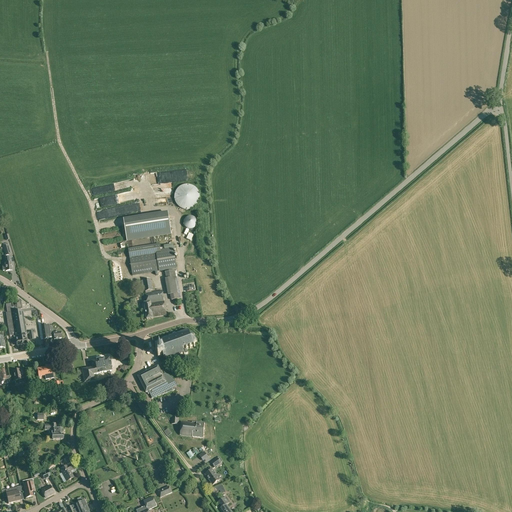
[(199,200),(200,199),(200,197),(200,196),(199,195),(199,193),(199,192),(198,191),(197,190),(196,189),(196,188),(194,187),(193,186),(192,186),(191,185),(190,185),(188,185),(187,185),(186,185),(184,185),(183,185),(182,186),(181,186),(180,187),(179,188),(178,189),(177,190),(176,191),(176,192),(175,193),(175,195),(174,196),(174,197),(174,199),(175,200),(175,201),(175,202),(176,204),(177,205),(178,206),(179,207),(180,207),(181,208),(182,209),(183,209),(184,210),(186,210),(187,210),(188,210),(190,210),(191,209),(192,209),(193,208),(194,208),(196,207),(196,206),(197,205),(198,204),(199,202),(199,201),(199,200)]
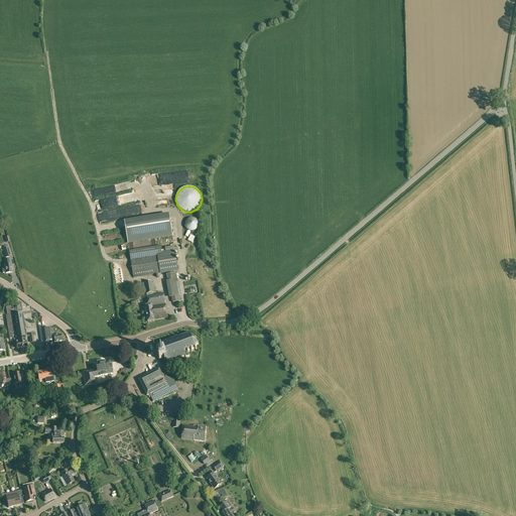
[(172,235),(169,216),(125,223),(128,242),(172,235)]
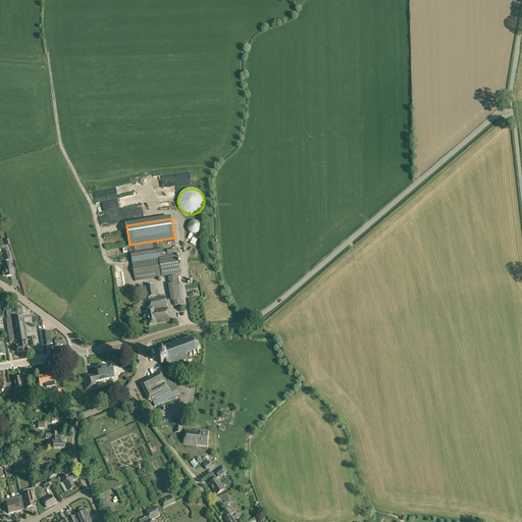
[(189,223),(189,224),(188,225),(188,226),(188,227),(188,228),(188,229),(189,230),(189,231),(190,232),(191,232),(188,239),(190,240),(193,233),(193,235),(194,235),(195,235),(196,235),(196,233),(197,233),(198,233),(199,232),(200,231),(200,230),(201,229),(201,228),(201,227),(201,226),(201,225),(200,224),(200,223),(199,222),(198,221),(197,221),(196,220),(195,220),(194,220),(193,220),(192,221),(191,221),(190,222),(189,223)]
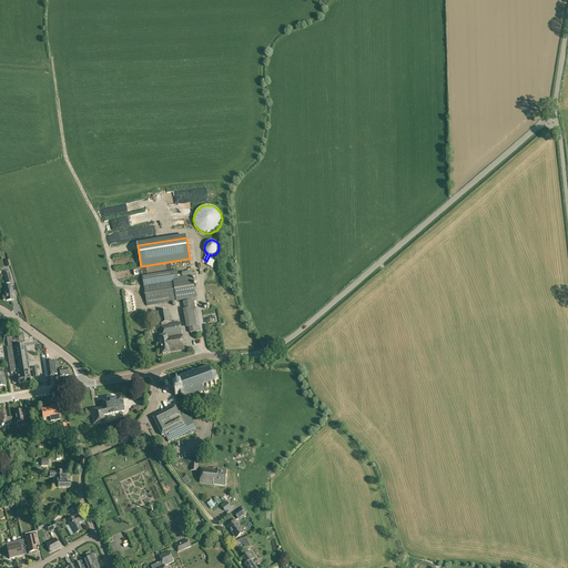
[(9,273),(8,270),(3,272),(4,274),(3,274),(7,284),(12,282),(10,272),(9,273)]
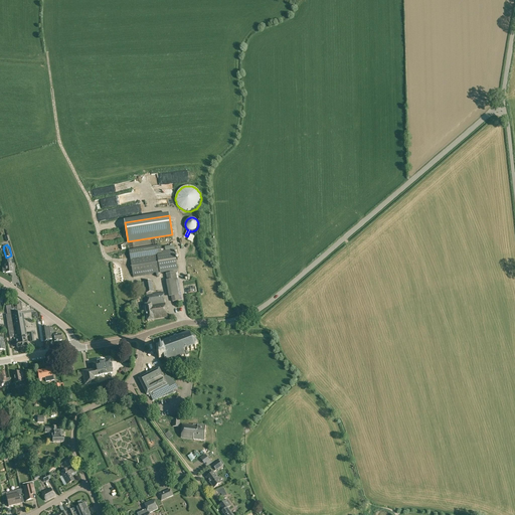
[(160,245),(130,250),(131,258),(134,277),(177,271),(175,250),(161,252),(160,245)]
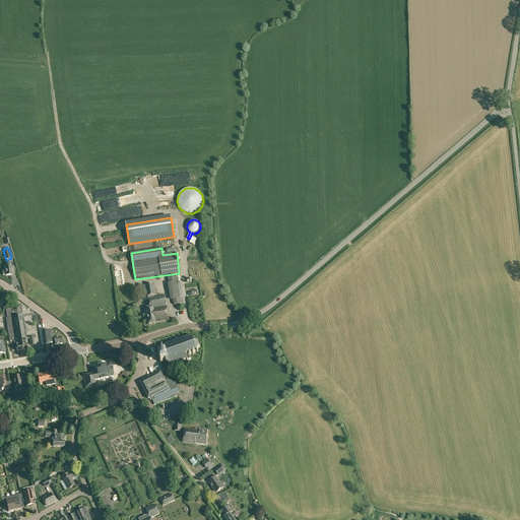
[(5,267),(5,271),(3,271),(3,275),(6,275),(12,275),(12,271),(12,266),(11,261),(5,262),(5,267)]
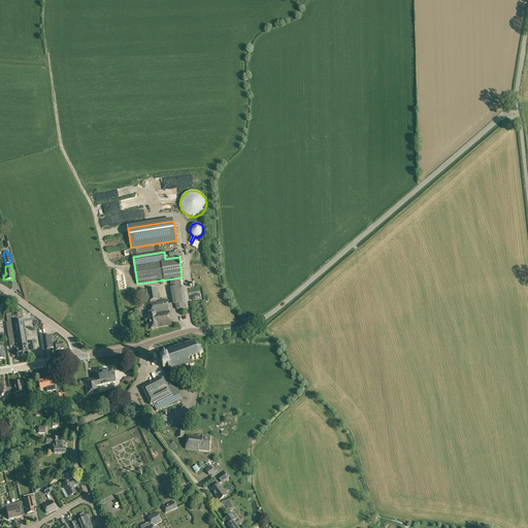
[(182,278),(170,281),(171,288),(170,288),(173,304),(175,304),(176,309),(188,307),(184,285),(182,278)]
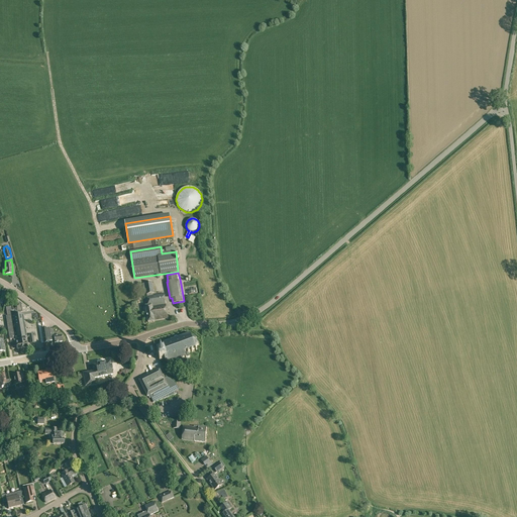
[(144,283),(146,295),(154,293),(152,282),(144,283)]
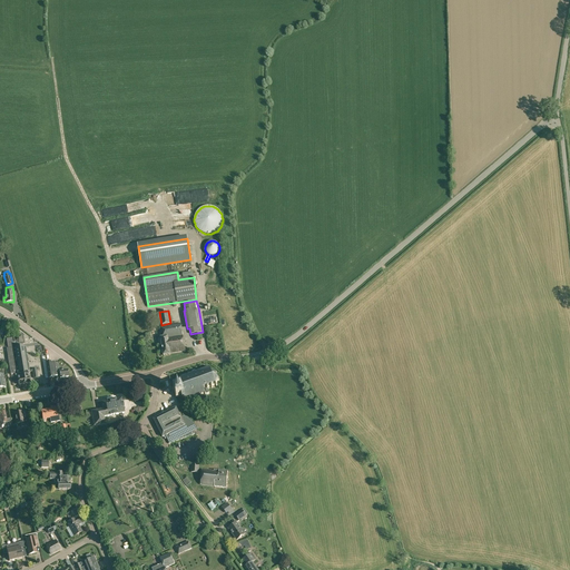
[(160,337),(164,355),(170,354),(170,353),(185,351),(182,324),(163,327),(164,337),(160,337)]
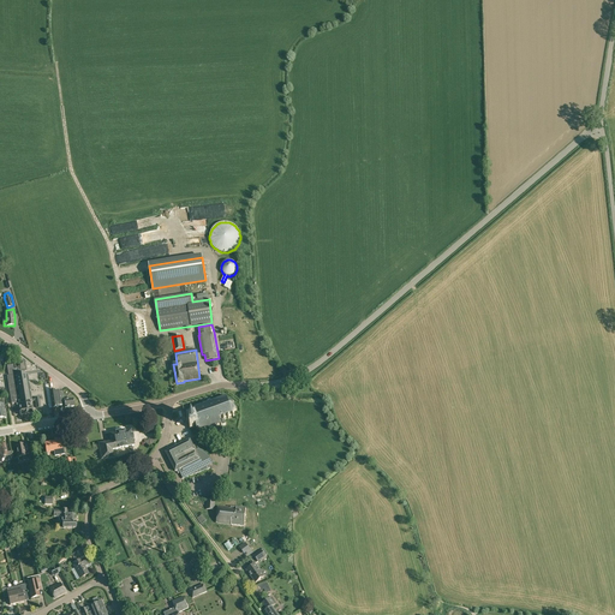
[(16,402),(29,401),(31,400),(28,375),(25,375),(24,374),(23,375),(23,372),(25,371),(27,371),(25,360),(24,360),(15,363),(15,364),(7,365),(9,376),(7,376),(12,404),(16,402)]
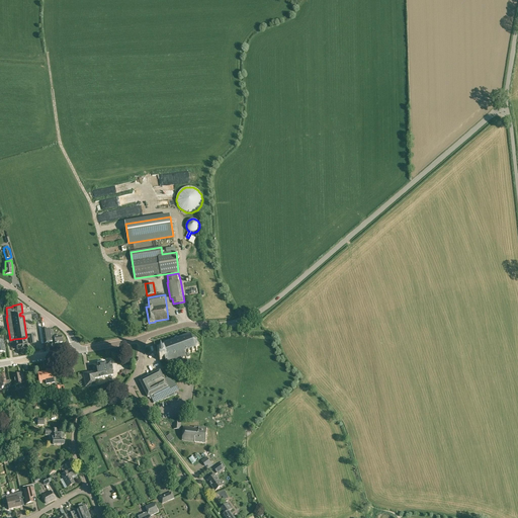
[(52,337),(51,330),(47,330),(46,328),(42,329),(45,343),(53,342),(53,341),(55,340),(55,344),(63,342),(62,336),(55,337),(55,336),(54,336),(52,337)]
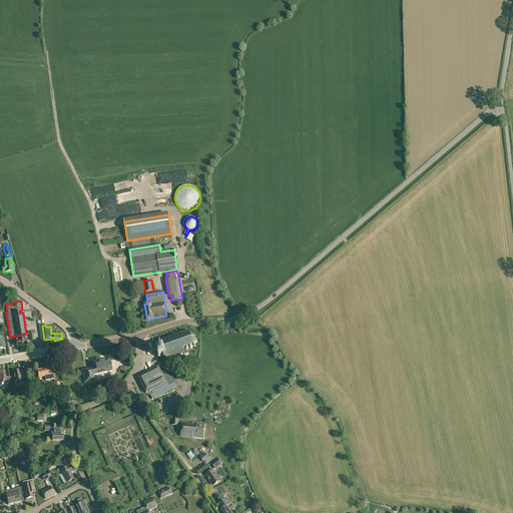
[(194,346),(195,342),(194,338),(191,337),(189,331),(160,342),(162,348),(156,350),(158,357),(163,355),(164,358),(165,357),(166,360),(184,354),(183,350),(194,346)]
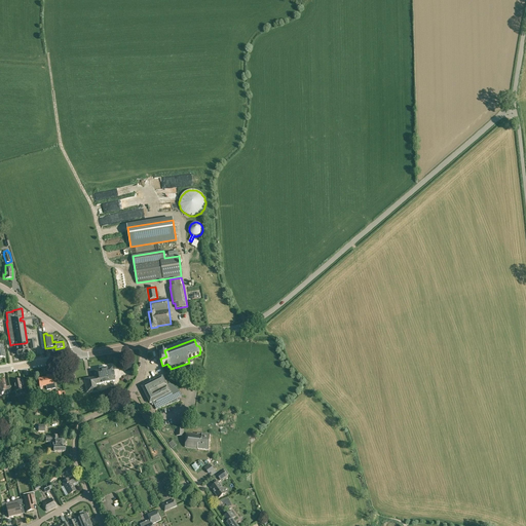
[(25,343),(13,344),(14,347),(17,346),(17,348),(16,348),(16,350),(17,355),(27,353),(27,348),(26,349),(25,343)]
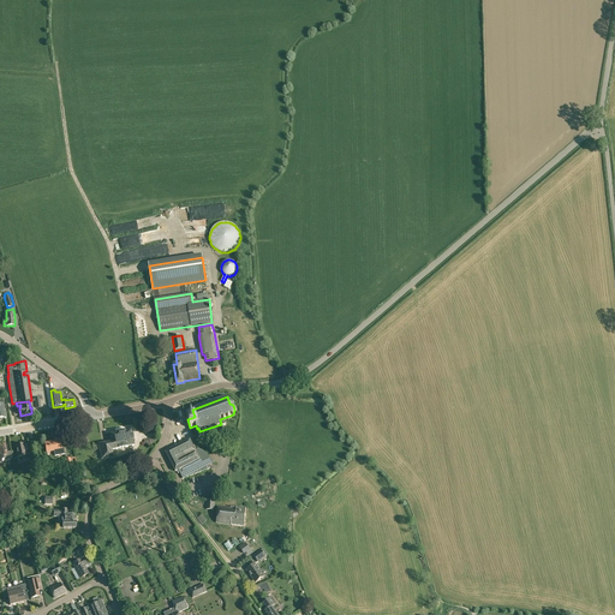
[(99,443),(100,452),(101,460),(114,458),(113,452),(113,451),(135,446),(131,430),(125,431),(115,433),(115,434),(109,435),(111,441),(99,443)]
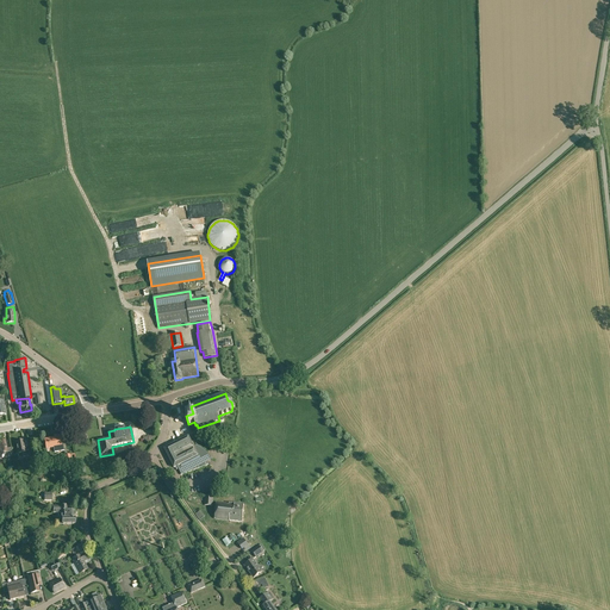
[(60,447),(62,446),(60,434),(54,435),(55,439),(44,440),(45,448),(45,449),(54,447),(54,448),(55,452),(61,450),(61,448),(60,447)]
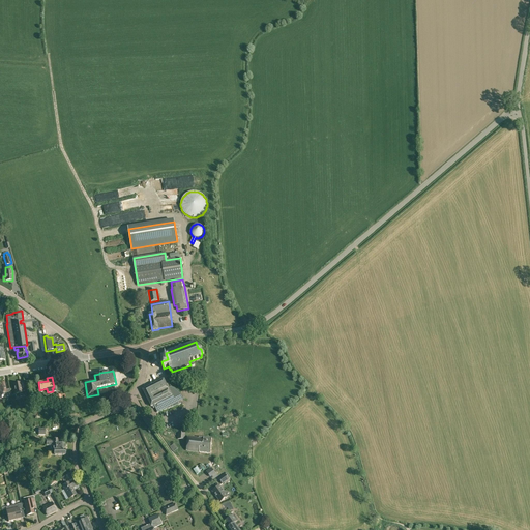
[(143,389),(151,406),(154,404),(156,407),(155,407),(157,412),(180,405),(179,402),(184,400),(174,389),(171,387),(169,388),(164,379),(143,389)]
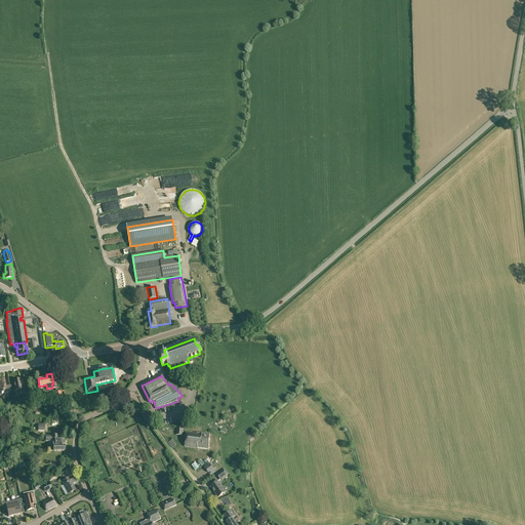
[(0,379),(0,390),(4,390),(5,394),(10,393),(9,386),(6,387),(5,379),(0,379)]
